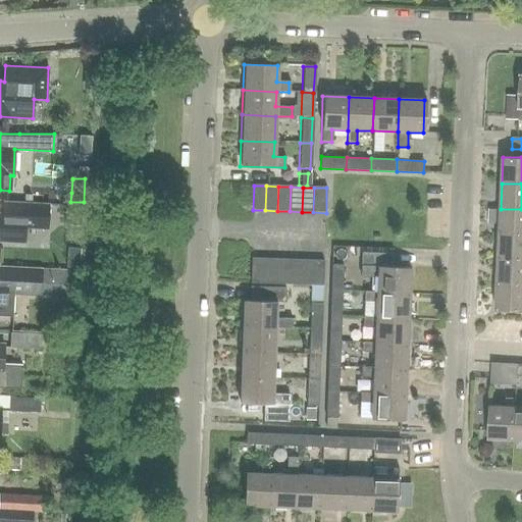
[(3,214),(0,213),(0,240),(22,242),(23,225),(45,227),(46,205),(3,203),(3,214)]
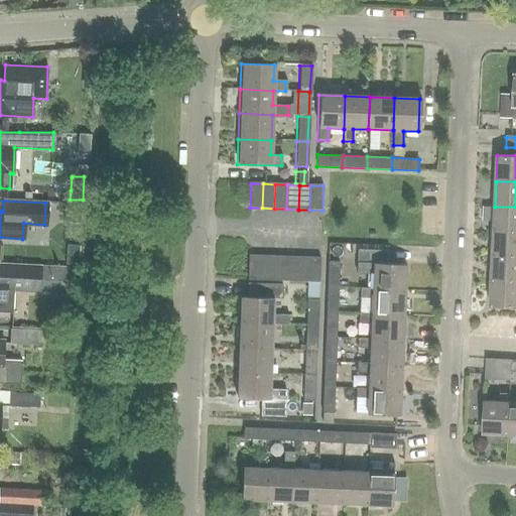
[(82,208),(70,207),(65,207),(63,222),(80,223),(82,208)]
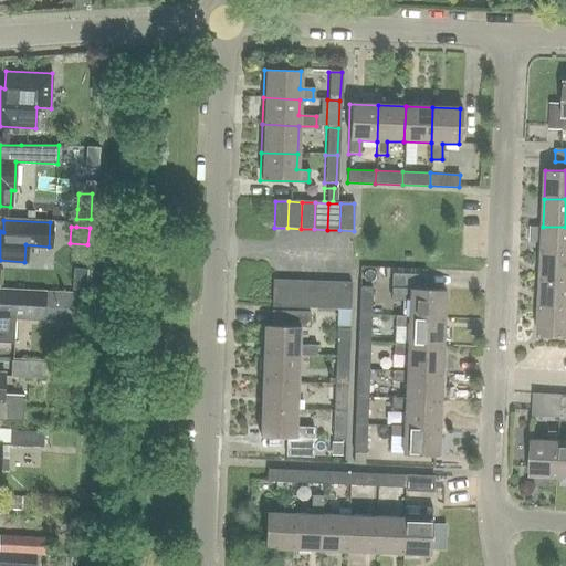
[(565,227),(543,227),(541,253),(565,254),(565,227)]
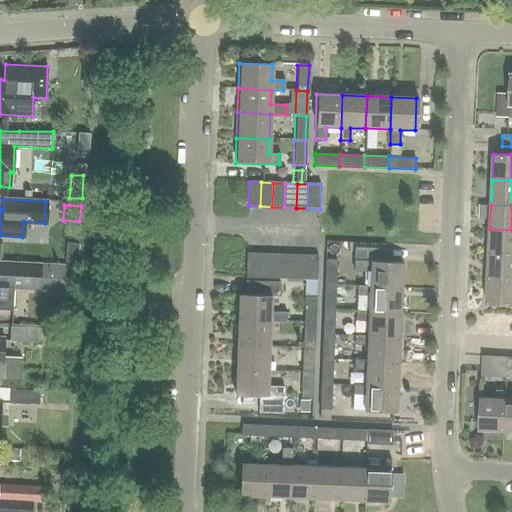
[(511,230),(489,229),(488,254),(511,255),(511,230)]
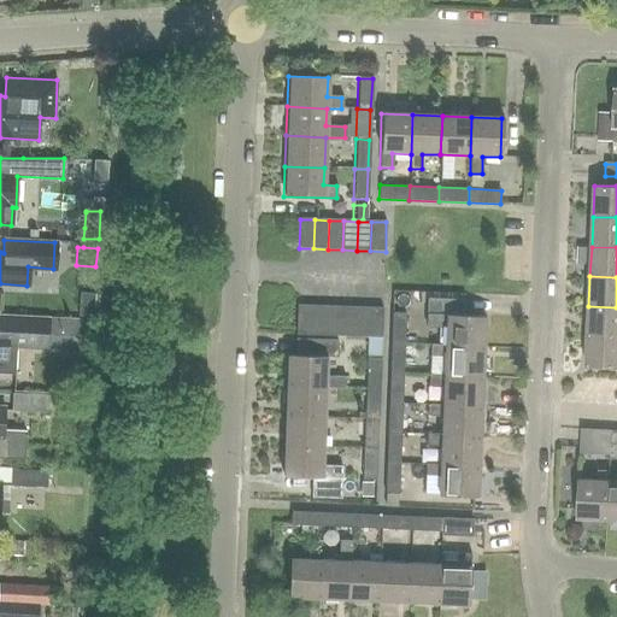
[(442,346),(483,347),(485,317),(462,316),(463,301),(424,300),(424,327),(444,328),(442,346)]
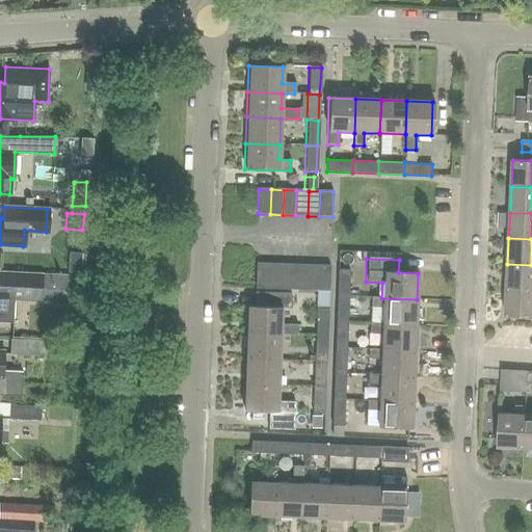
[(268,290),(269,264),(257,264),(256,289),(268,290)]
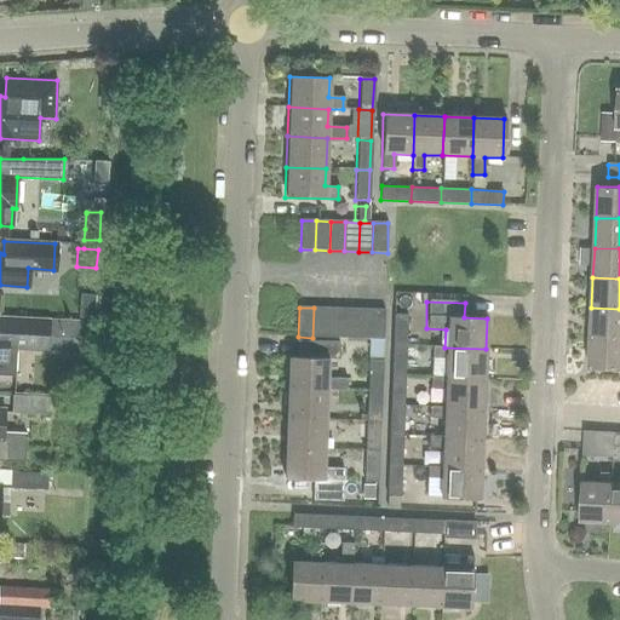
[(327,338),(327,308),(314,308),(313,338),(327,338)]
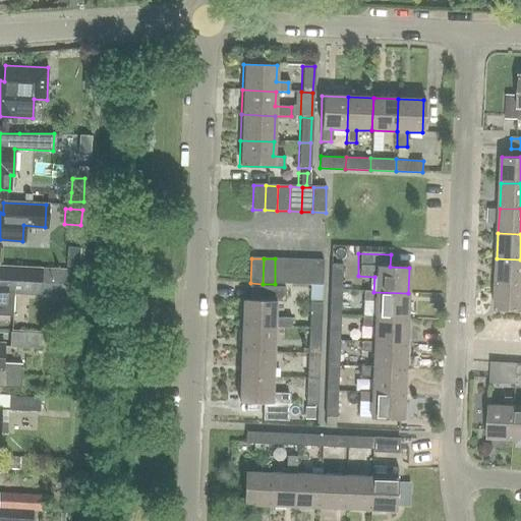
[(286,284),(287,259),(275,258),(275,284),(286,284)]
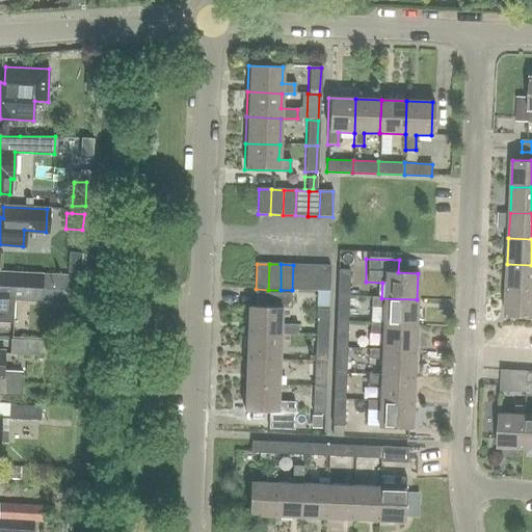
[(531,265),(507,264),(506,290),(531,290),(531,265)]
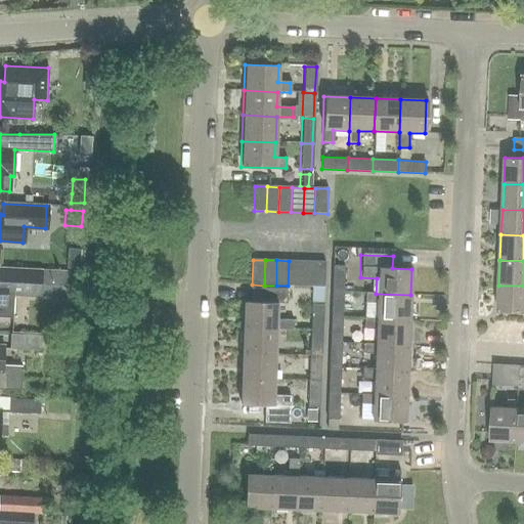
[(300,287),(301,261),(289,261),(288,286),(300,287)]
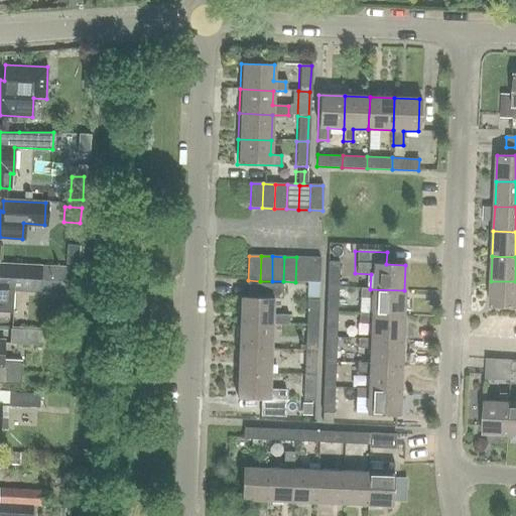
[(307,282),(308,258),(296,257),(295,282),(307,282)]
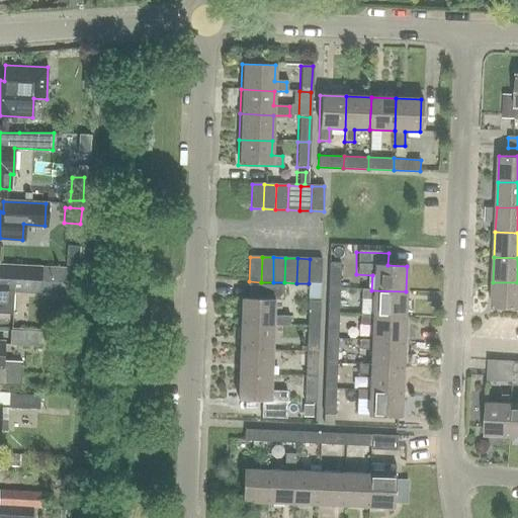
[(310,259),(309,283),(321,284),(322,259),(310,259)]
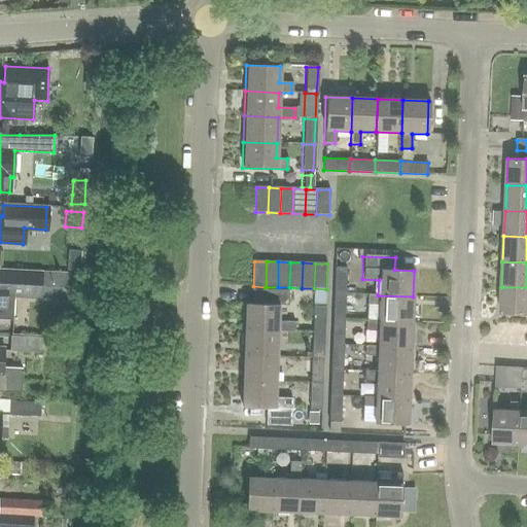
[(335,293),(343,293),(344,268),(336,268),(335,293)]
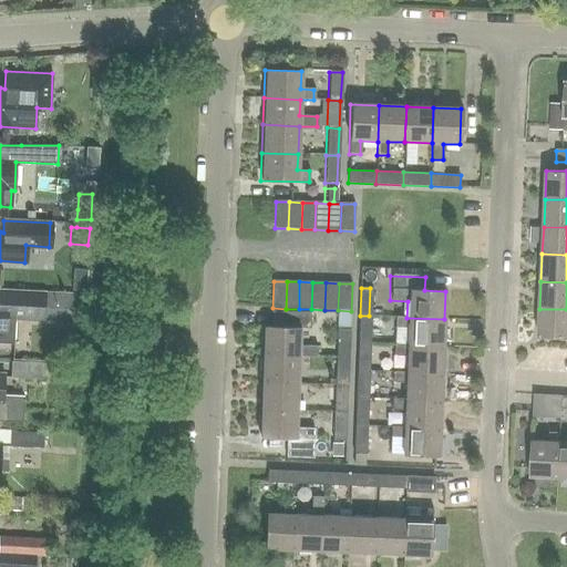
[(44,292),(0,289),(0,343),(14,344),(16,319),(43,320),(44,292)]
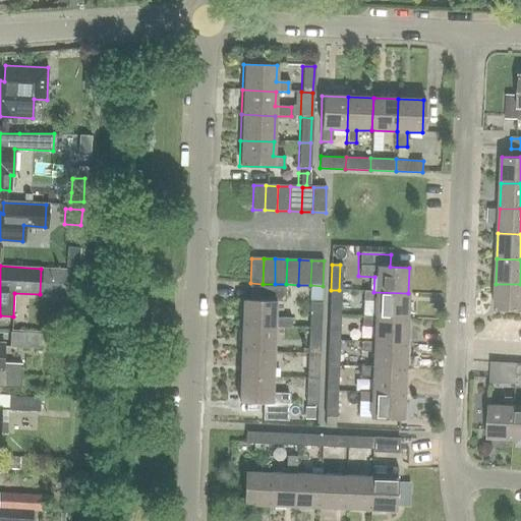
[(68,283),(67,296),(79,296),(80,284),(68,283)]
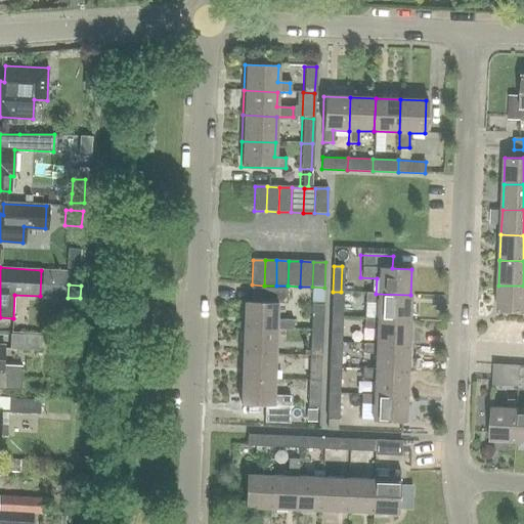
[(523,286),(498,286),(497,311),(523,312),(523,286)]
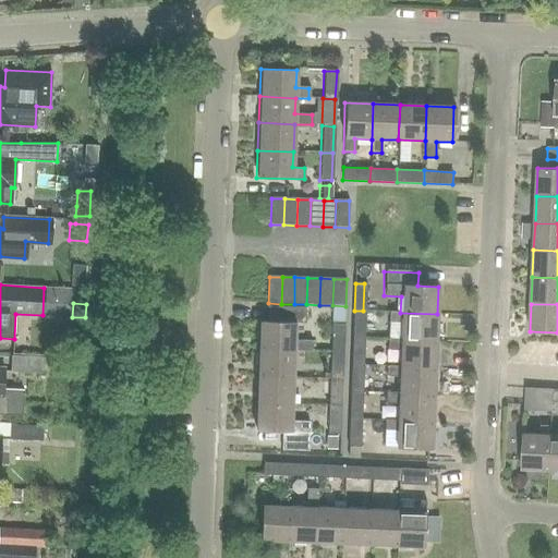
[(259,349),(295,350),(311,350),(311,340),(295,340),(296,323),(303,323),(303,307),(266,306),(266,322),(261,322),(259,349)]
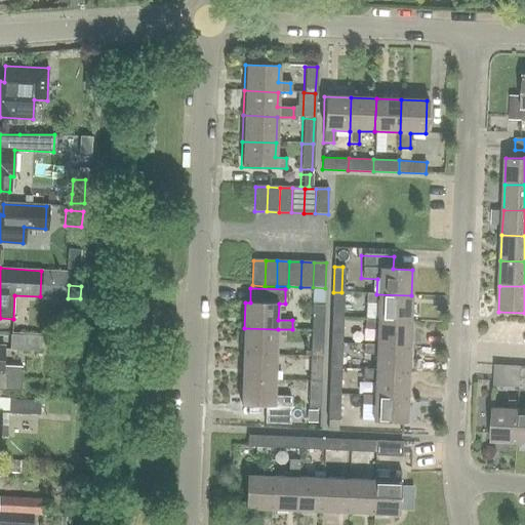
[(340,318),(341,292),(333,292),(332,318),(340,318)]
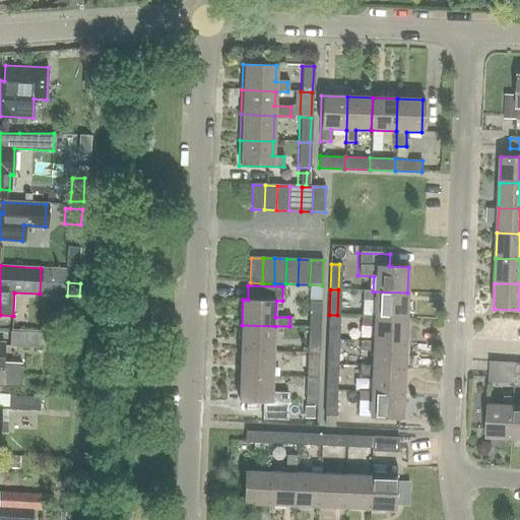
[(406,317),(407,293),(373,291),(372,315),(406,317)]
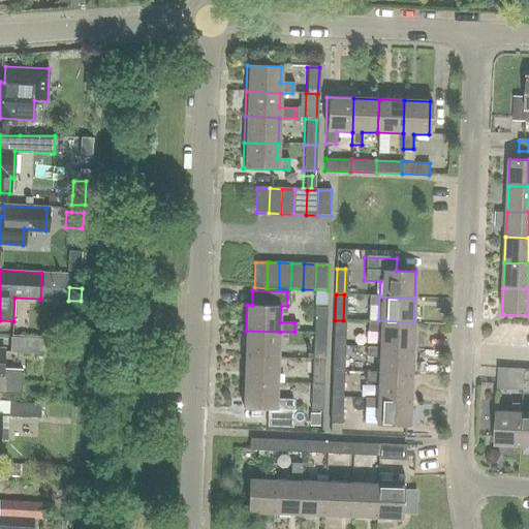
[(313,333),(325,334),(327,308),(314,307),(313,333)]
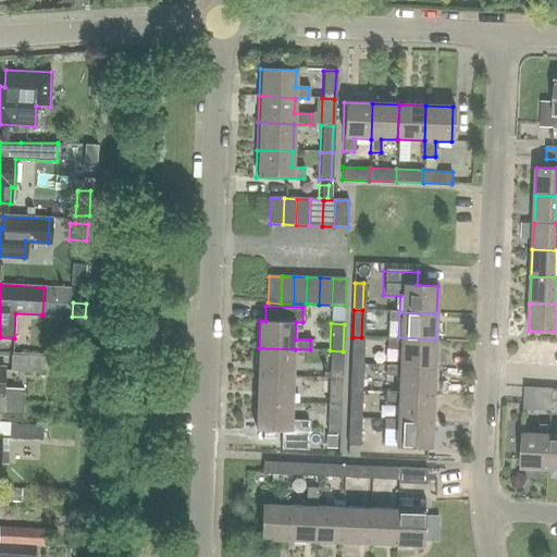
[(361,364),(361,337),(353,337),(351,364),(361,364)]
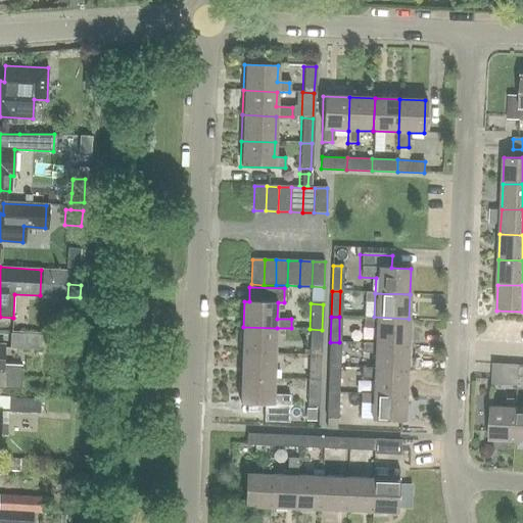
[(409,319),(374,317),(362,317),(362,326),(374,327),(373,342),(407,343),(409,319)]
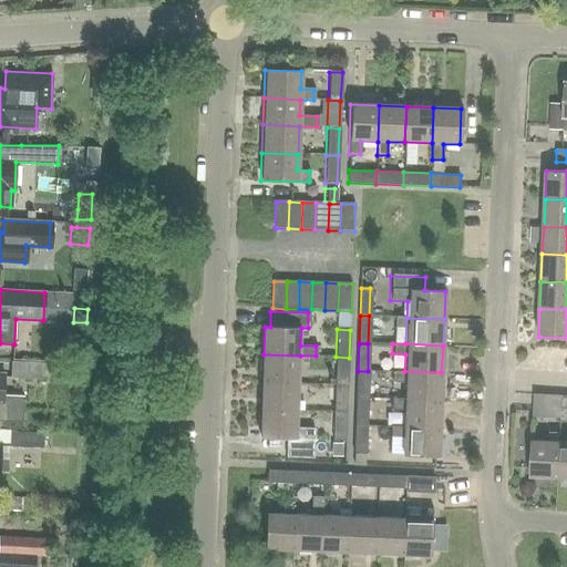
[(308,382),(308,373),(299,373),(300,356),(264,354),(263,382),(299,383),(299,382),(308,382)]
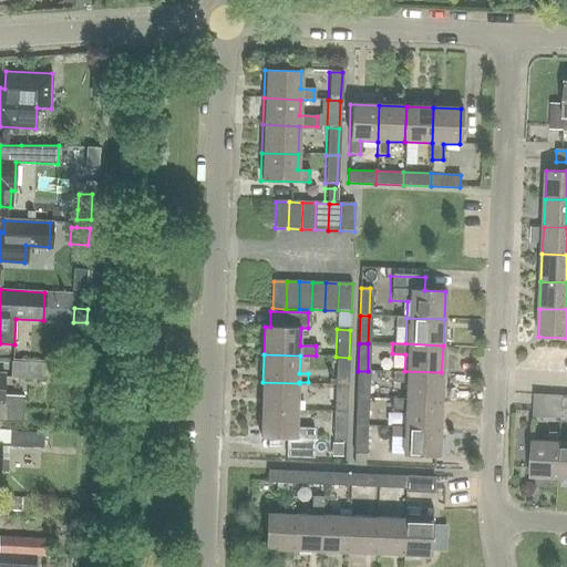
[(348,385),(349,358),(336,357),(334,384),(348,385)]
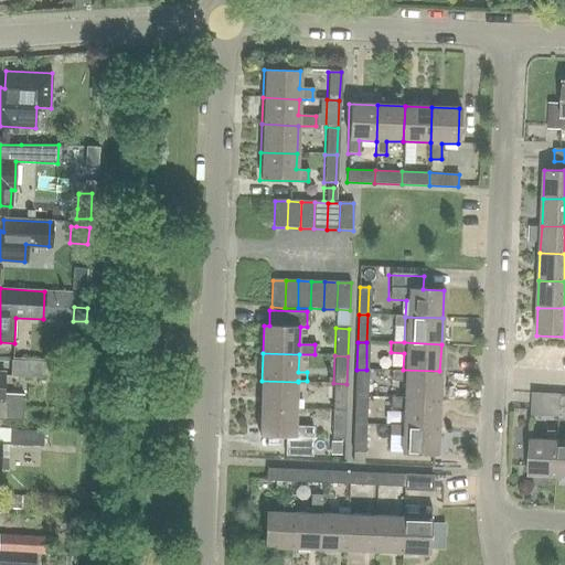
[(43,379),(44,362),(11,360),(10,376),(43,379)]
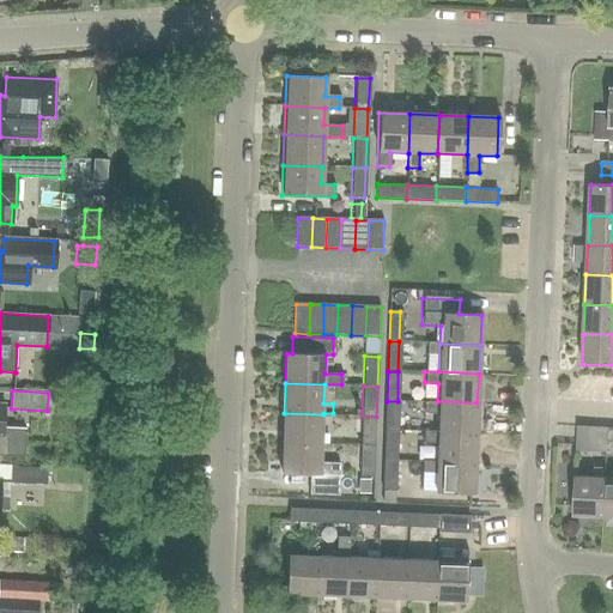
[(396,431),(398,401),(387,401),(384,430),(396,431)]
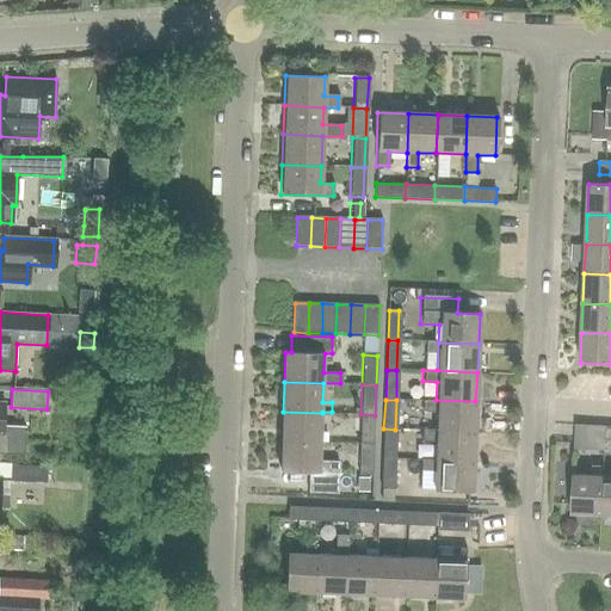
[(475,401),(436,400),(421,400),(421,411),(436,412),(434,430),(474,431),(475,401)]
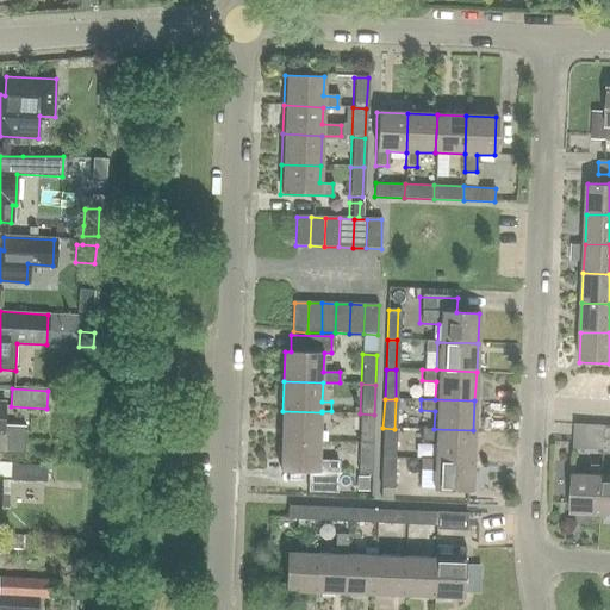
[(4,425),(5,402),(0,402),(0,452),(24,454),(25,427),(4,425)]
